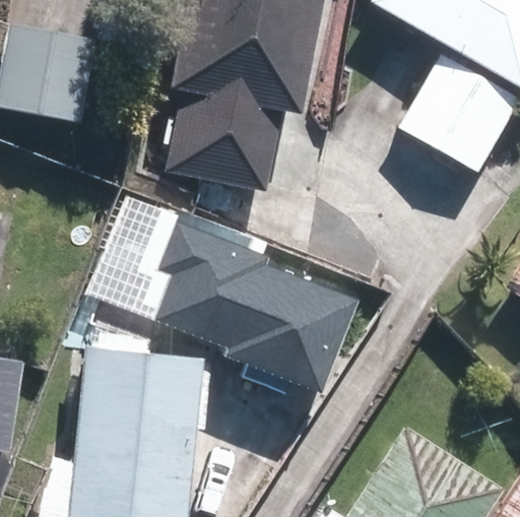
[(325,0),(183,0),(169,85),(179,87),(165,172),(266,190),(281,106),(306,111),(325,0)]
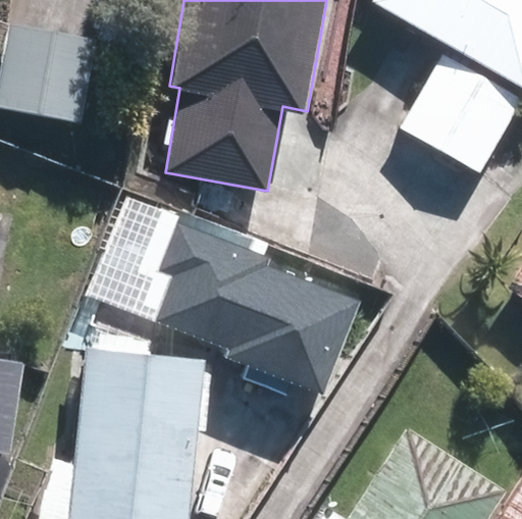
[(521,0),(373,0),(372,3),(521,86),(521,0)]
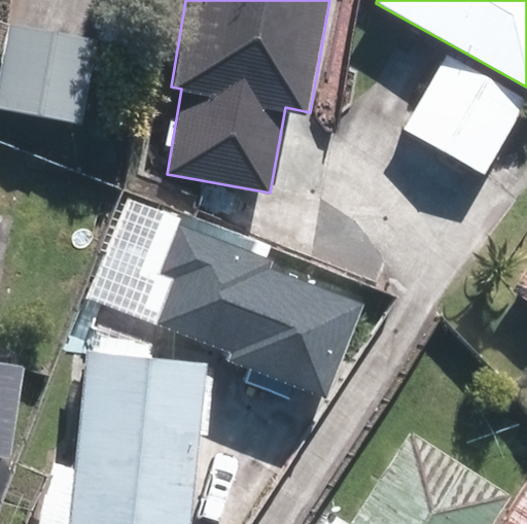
[(97,41),(9,28),(0,79),(0,110),(83,124),(97,41)]
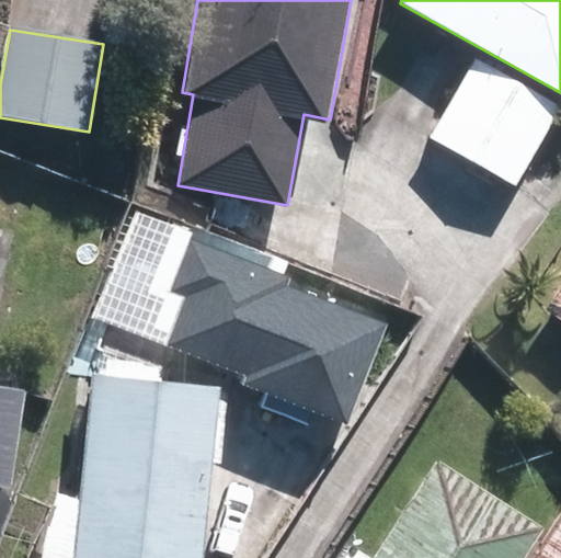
[(560,104),(560,99),(476,54),(432,136),(518,183),(560,104)]
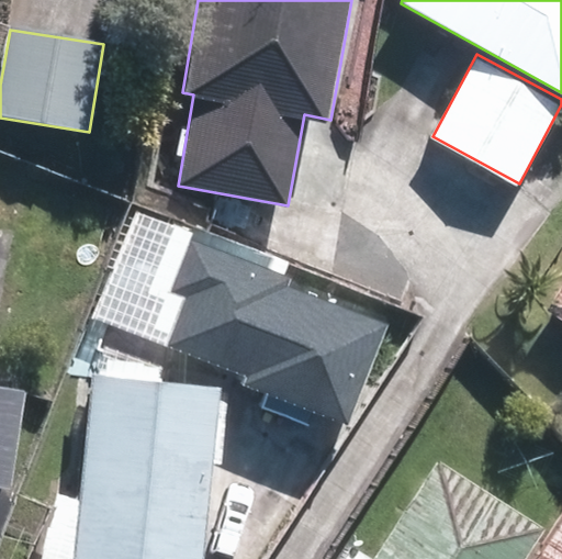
[(384,321),(197,242),(176,293),(197,302),(173,356),(340,425),(384,321)]
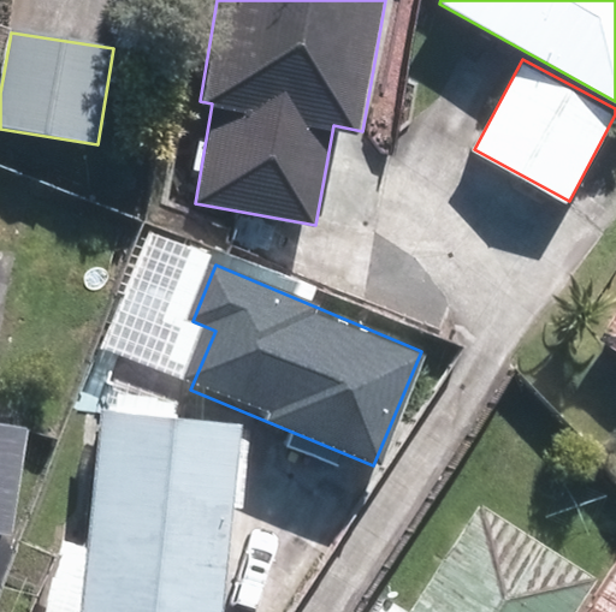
[(615,344),(615,310),(600,334),(615,344)]
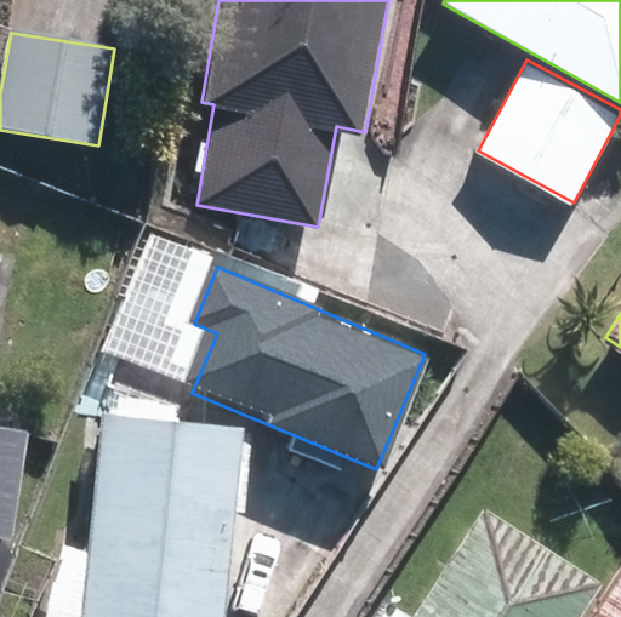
[(226,616),(244,429),(101,417),(81,616),(226,616)]
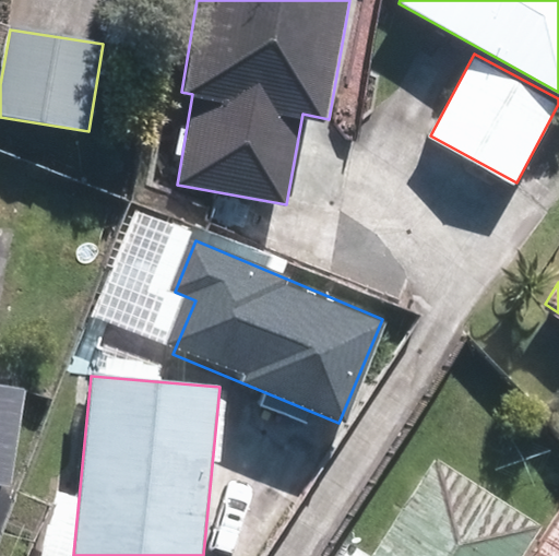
[(0,483),(8,485),(23,388),(0,385),(0,483)]
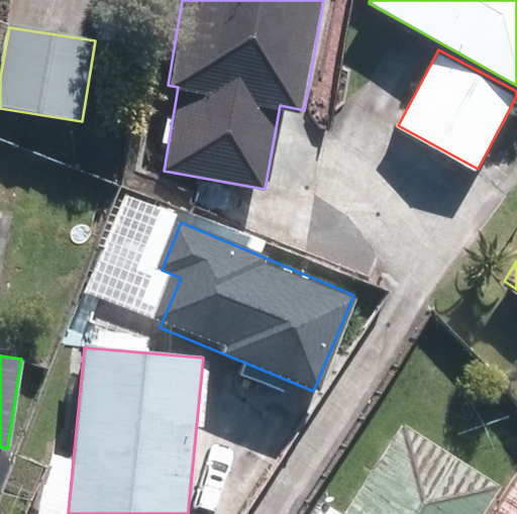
[(483,513),(502,484),(401,419),(342,511),(322,499),(312,513),(483,513)]
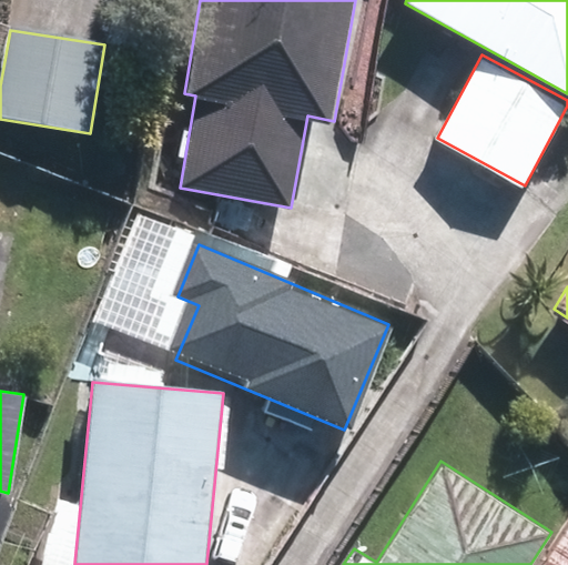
[(567,564),(567,521),(539,564),(567,564)]
